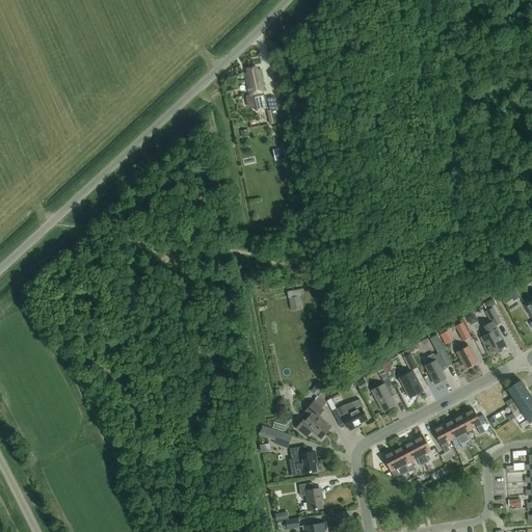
[(258,71),(257,68),(246,70),(247,73),(244,74),(249,96),(253,95),(255,111),(266,109),(264,92),(265,91),(261,71),(258,71)]
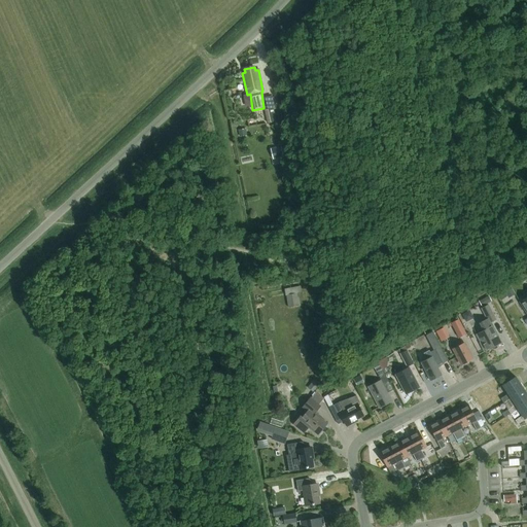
[(281,146),(270,148),(273,160),(283,157),(281,146)]
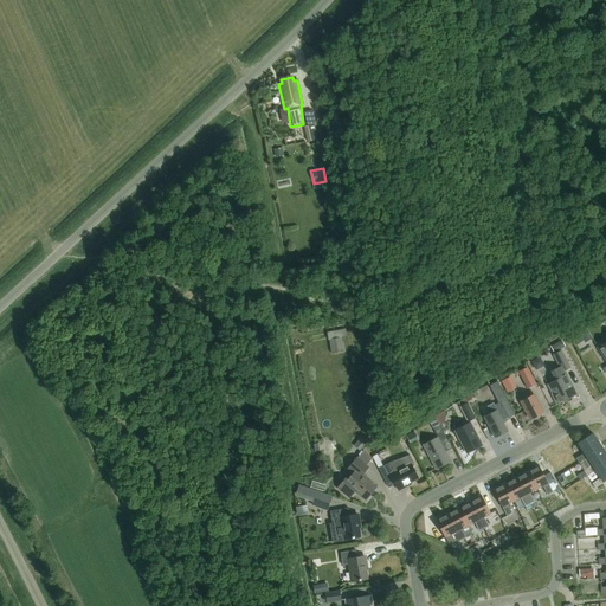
[(593,339),(585,326),(577,330),(585,343),(593,339)]
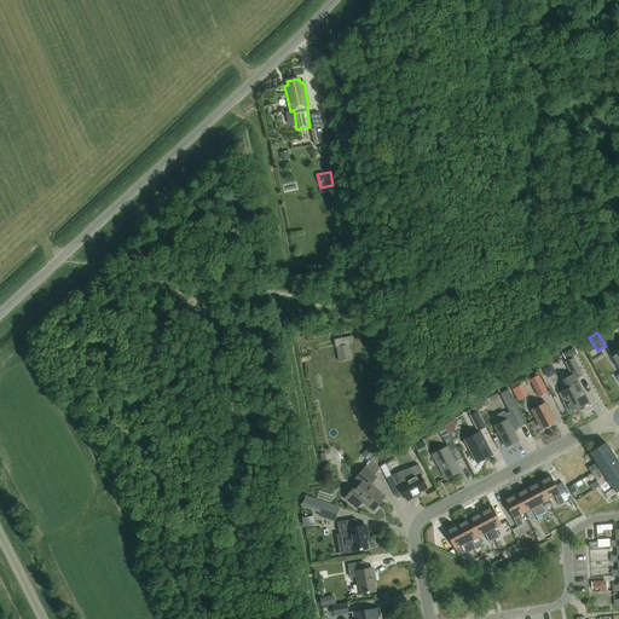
[(350,346),(336,347),(339,362),(351,360),(350,346)]
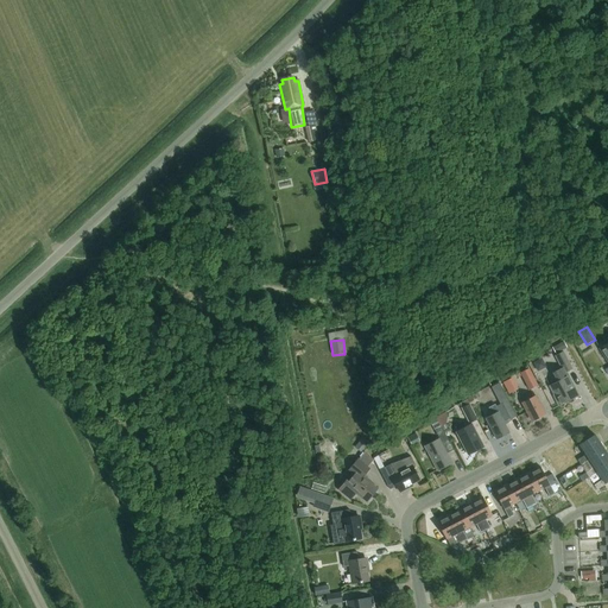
[(557,354),(568,348),(564,342),(553,348),(557,354)]
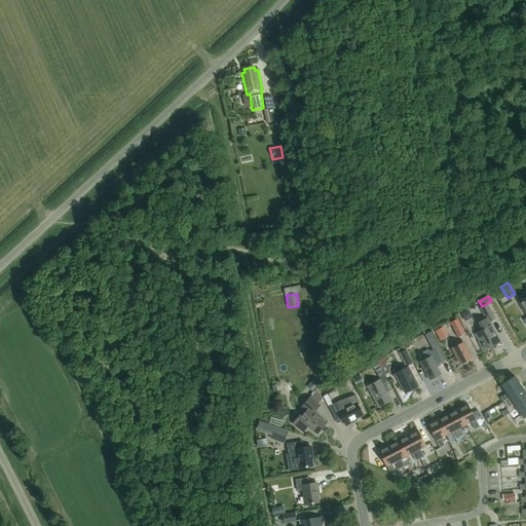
[(479,323),(483,330),(475,334),(479,342),(478,342),(483,351),(500,342),(490,322),(495,318),(487,304),(480,308),(486,318),(479,323)]
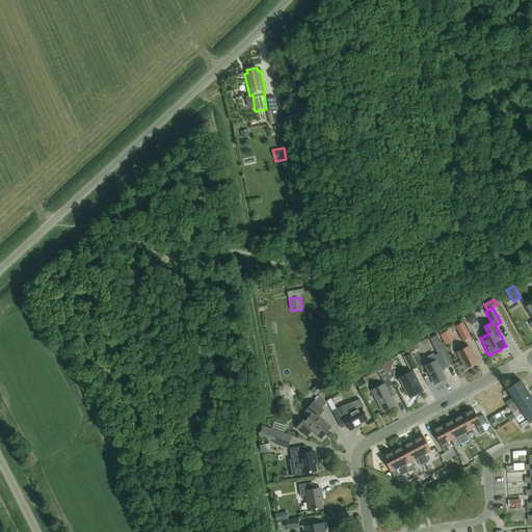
[(471,338),(462,322),(455,326),(463,341),(471,338)]
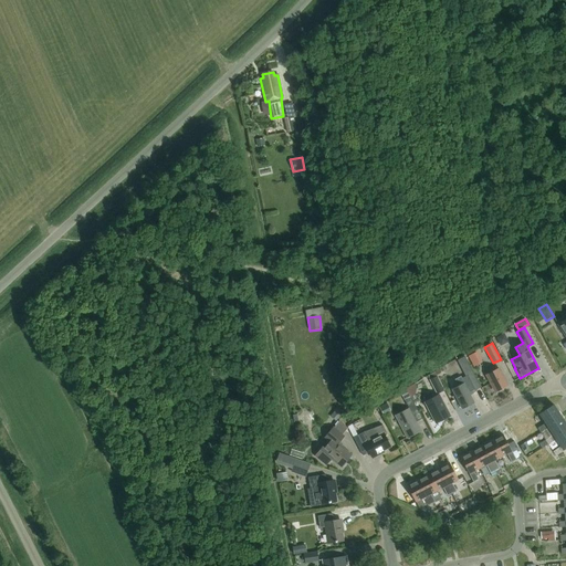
[(475,365),(485,360),(480,349),(470,354),(475,365)]
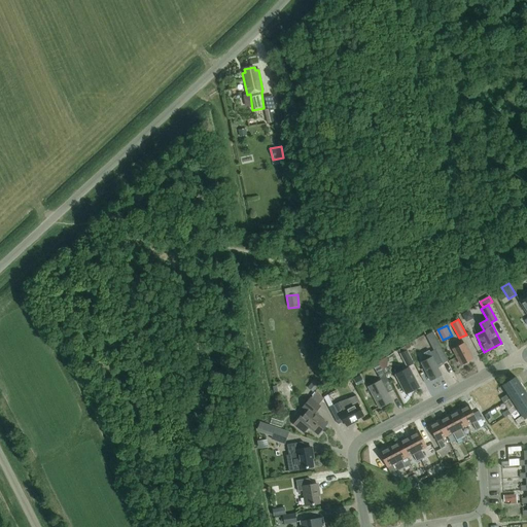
[(461,365),(472,359),(464,344),(453,350),(461,365)]
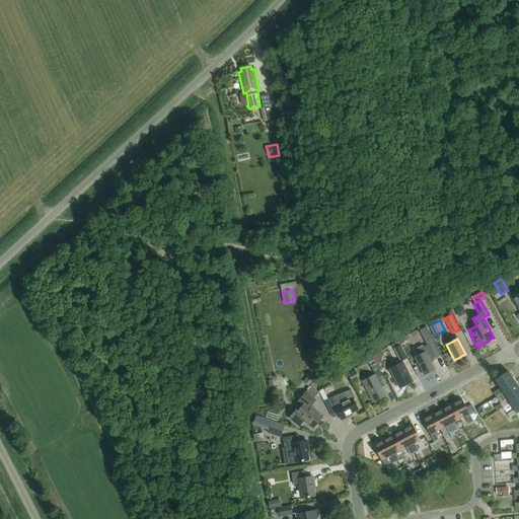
[(440,354),(434,342),(423,348),(422,345),(416,348),(420,354),(415,357),(424,375),(435,370),(430,360),(440,354)]
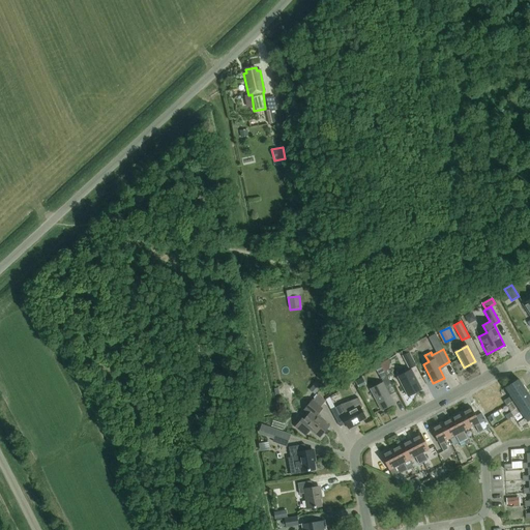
[(409,353),(403,355),(410,370),(416,366),(409,353)]
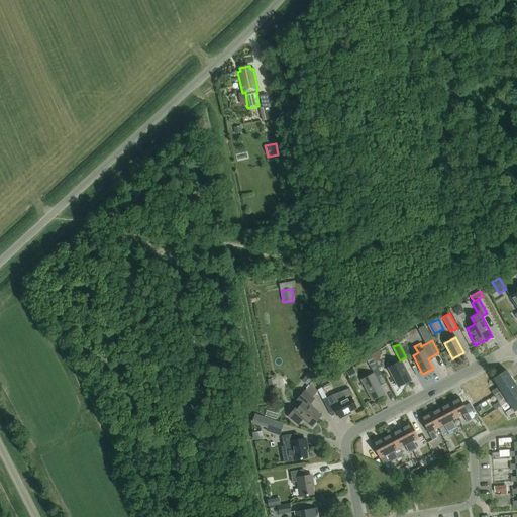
[(372,400),(385,394),(378,381),(383,378),(373,357),(369,359),(372,366),(370,367),(374,373),(360,380),(372,400)]
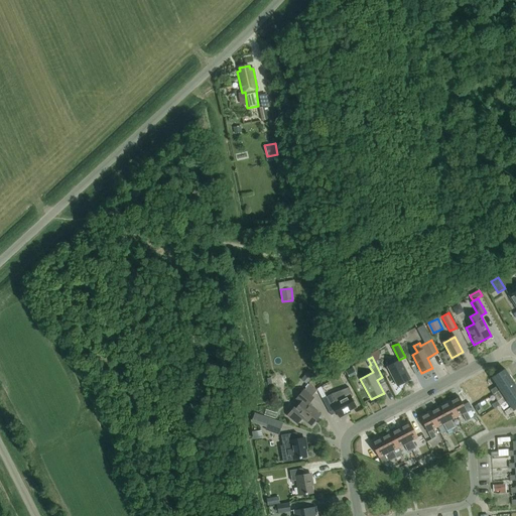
[(397,386),(410,379),(400,360),(387,367),(397,386)]
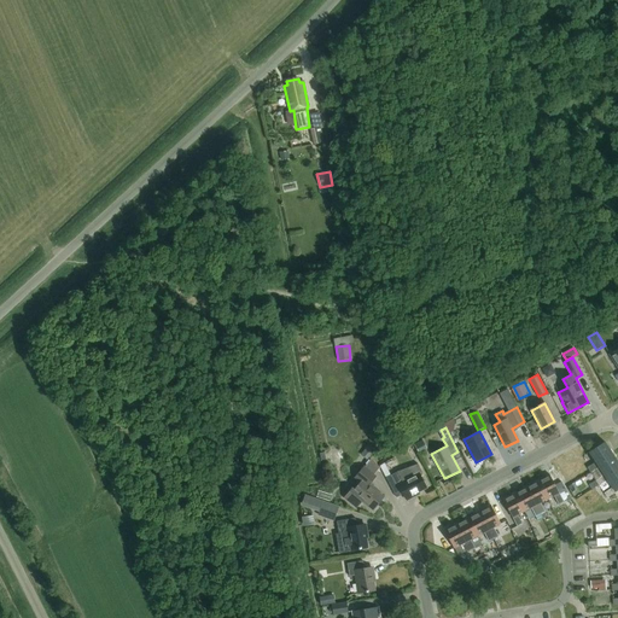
[(598,466),(613,455),(605,442),(589,453),(595,462),(583,470),(587,474),(599,467),(598,466)]
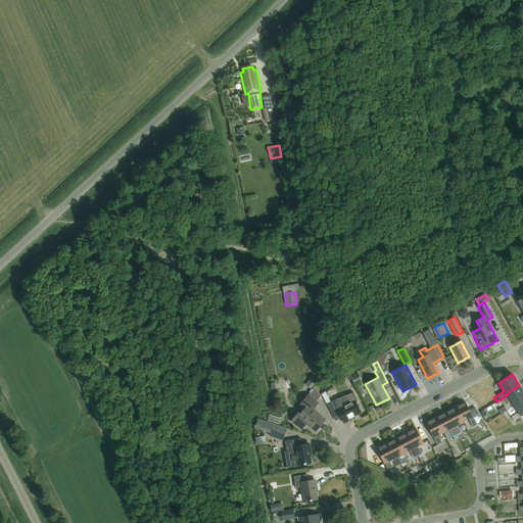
[(310,389),(317,381),(311,377),(304,385),(310,389)]
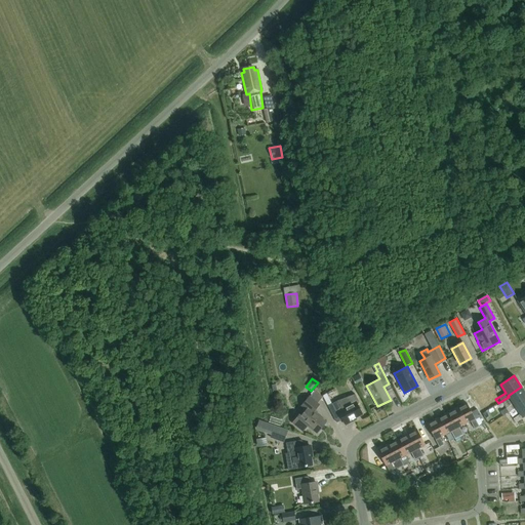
[(515,406),(524,399),(524,393),(521,387),(508,396),(509,397),(513,403),(500,411),(502,415),(516,407),(515,406)]
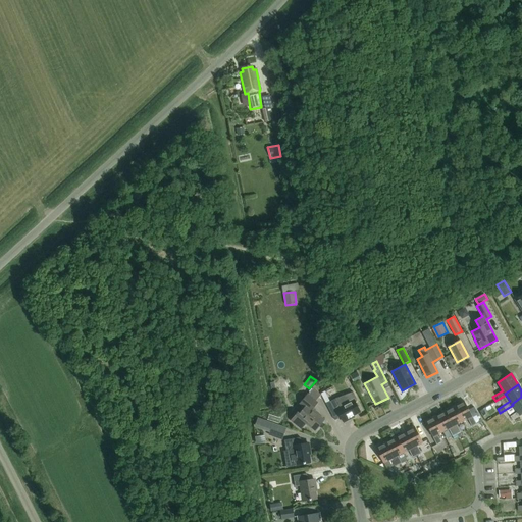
[(324,420),(312,410),(317,403),(304,392),(298,399),(306,405),(299,414),(297,413),(291,421),(301,429),(305,424),(314,431),(324,420)]
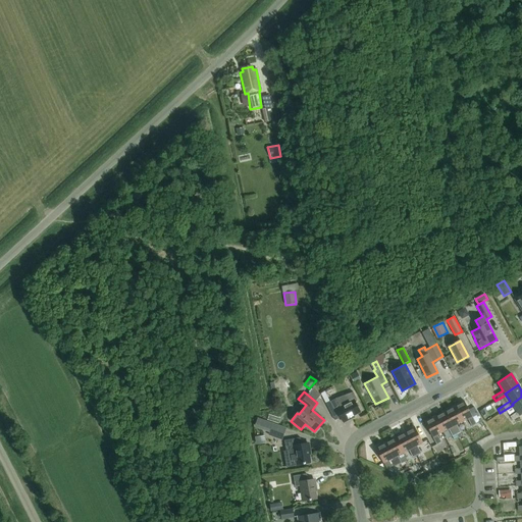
[(353,393),(335,399),(340,406),(353,399),(355,401),(357,400),(353,393)]
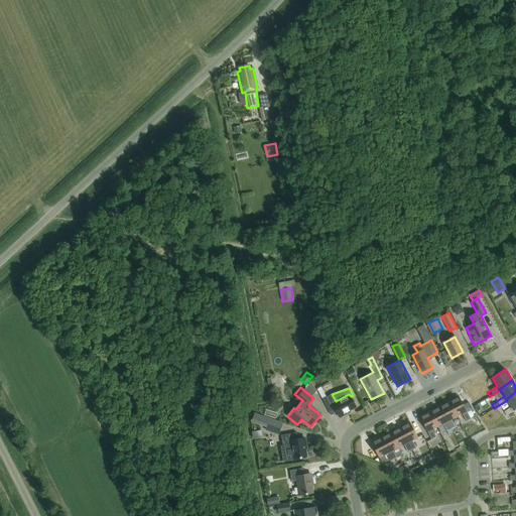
[(477,388),(467,394),(474,405),(479,402),(478,401),(483,398),(477,388)]
